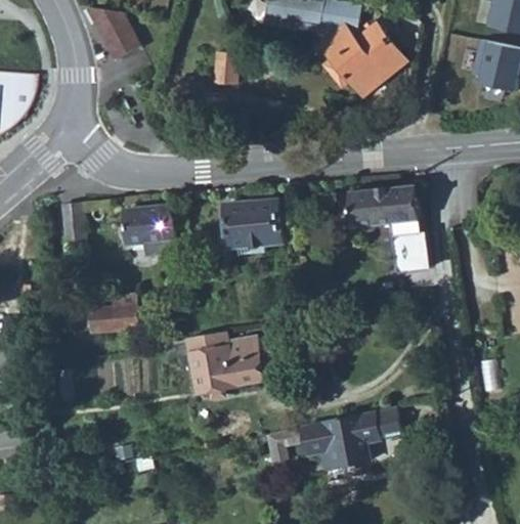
[(266,0),(264,16),(319,27),(329,37),(321,43),(335,57),(327,64),(343,84),(351,78),(363,93),(405,59),(377,25),(360,37),(356,32),(361,4),(336,0),(266,0)]
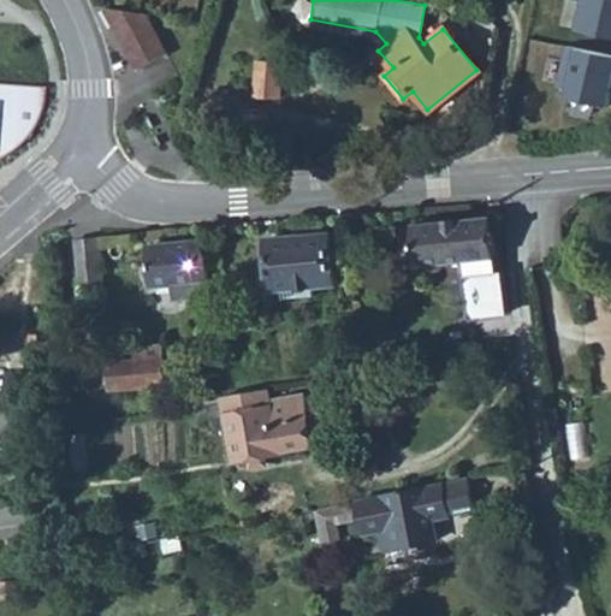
[(610,0),(583,0),(577,28),(610,35),(610,0)]
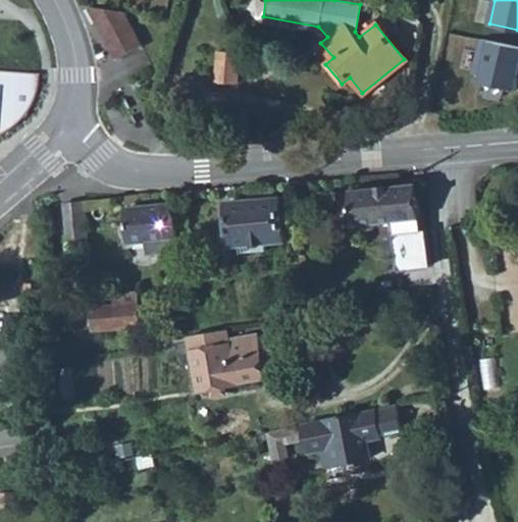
[(87,6),(115,58),(139,46),(120,11),(87,6)]
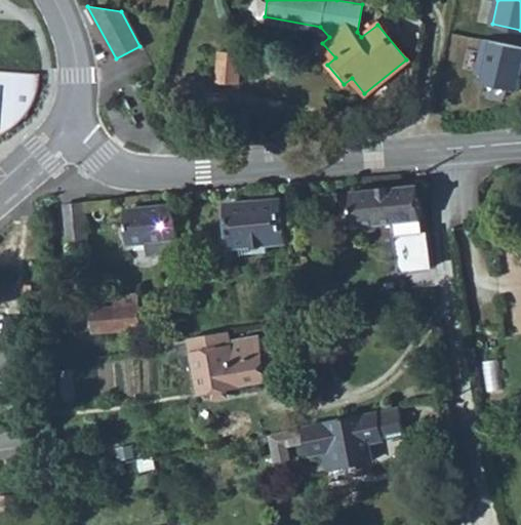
[(518,89),(520,72),(520,46),(480,40),(475,71),(485,73),(483,83),(518,89)]
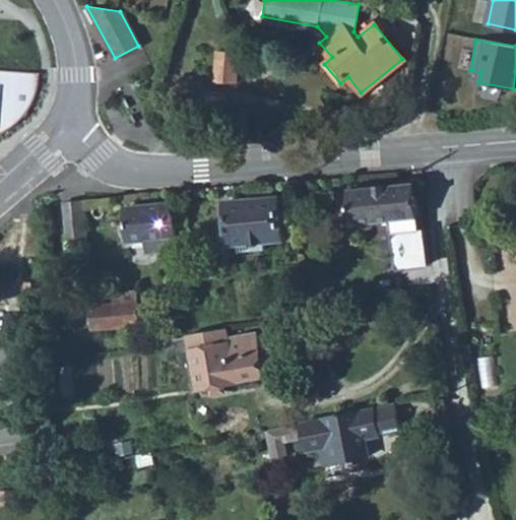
[(239,82),(240,51),(217,51),(215,81),(239,82)]
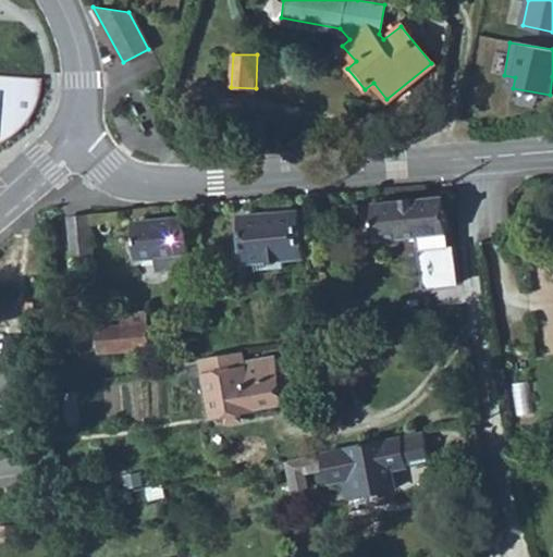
[(32,111),(35,103),(37,96),(38,88),(39,78),(0,74),(0,141),(2,140),(8,137),(9,136),(16,132),(22,125),(27,119),(32,111)]
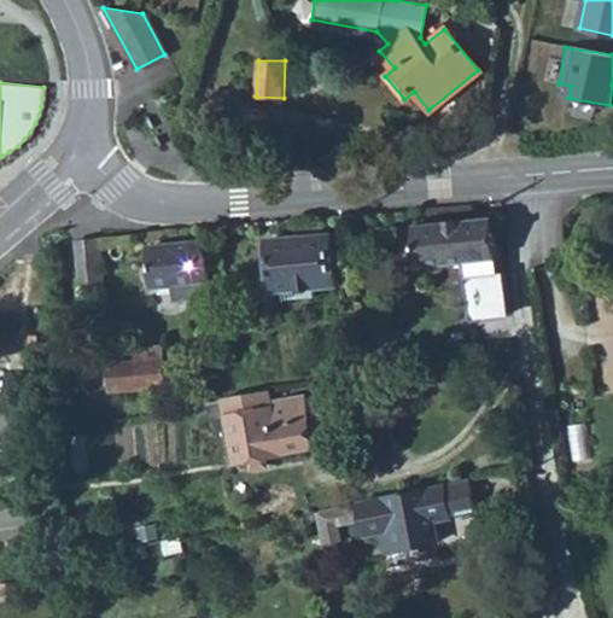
[(496,273),(490,216),(413,225),(414,234),(398,235),(401,255),(416,254),(416,266),(465,261),(471,319),(507,313),(502,272),(496,273)]
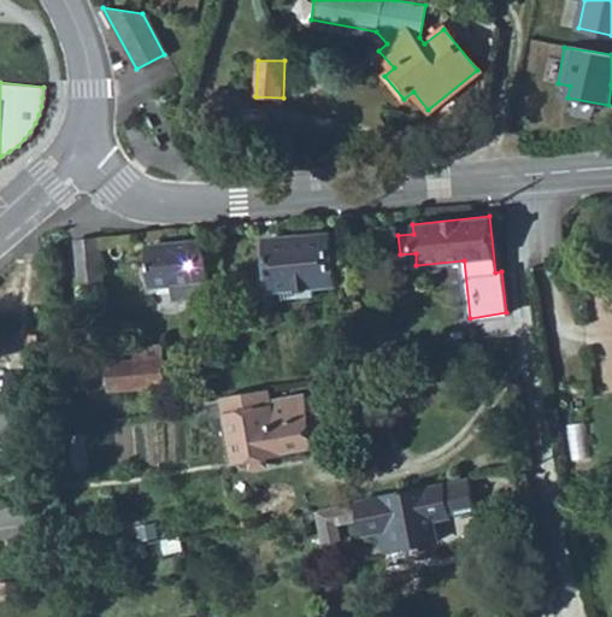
[(280,289),(281,299),(312,295),(311,287),(331,286),(328,234),(265,239),(270,291),(280,289)]
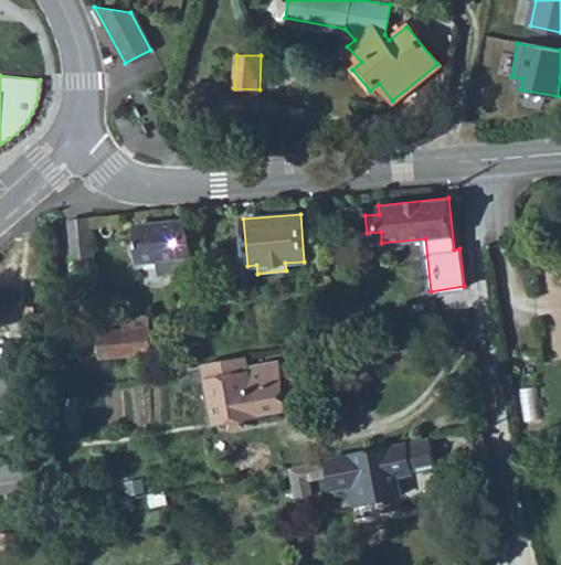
[(92,256),(87,217),(66,221),(71,258),(92,256)]
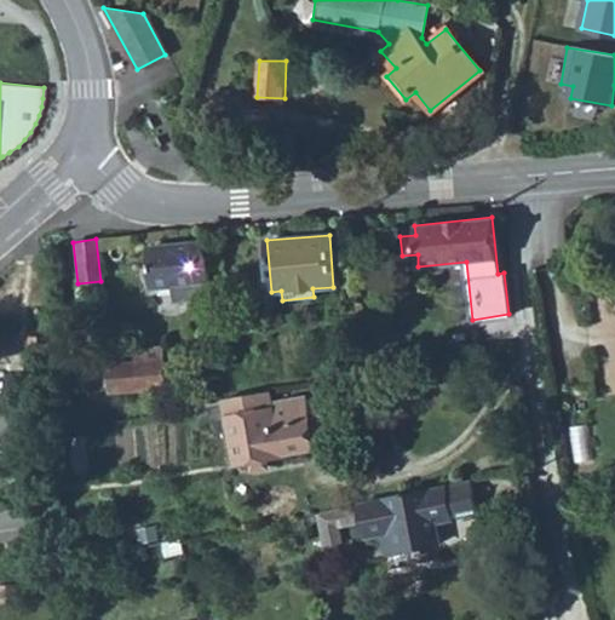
[(208,297),(202,241),(148,246),(153,288),(174,286),(176,300),(208,297)]
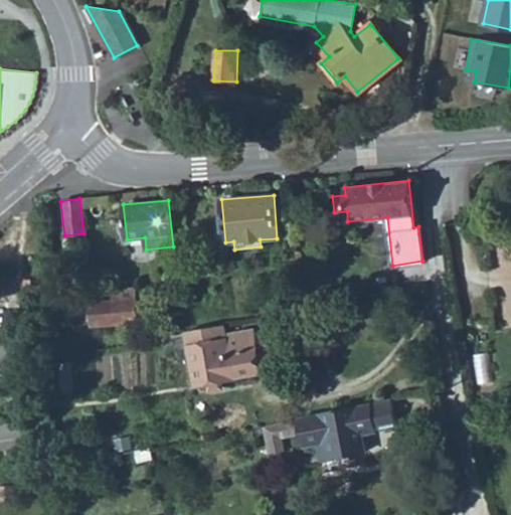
[(134,288),(132,289),(112,291),(112,301),(90,303),(92,325),(134,321),(133,301),(134,300),(134,288)]
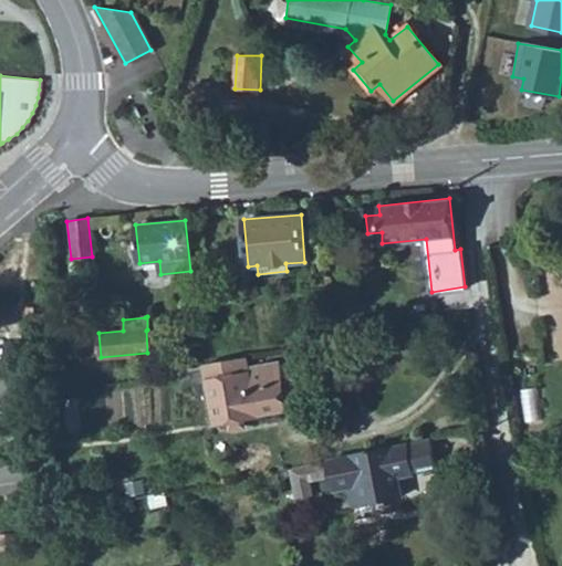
[(39,344),(38,328),(25,329),(28,345),(39,344)]
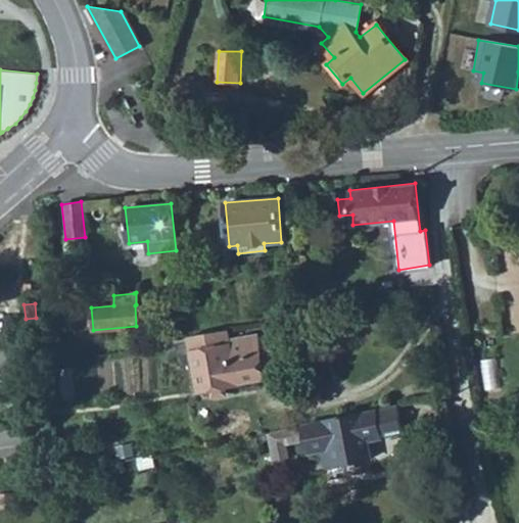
[(52,342),(51,330),(41,330),(42,343),(52,342)]
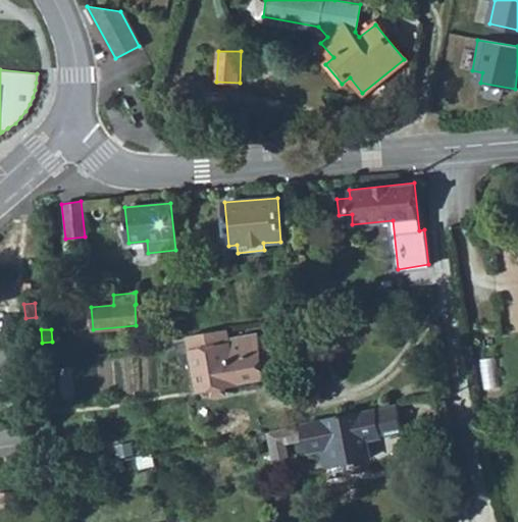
[(289,371),(283,343),(262,347),(260,334),(254,336),(253,334),(226,340),(224,329),(187,336),(190,353),(185,353),(182,357),(184,367),(188,369),(193,368),(197,390),(235,383),(235,382),(261,378),(261,377),(289,371)]
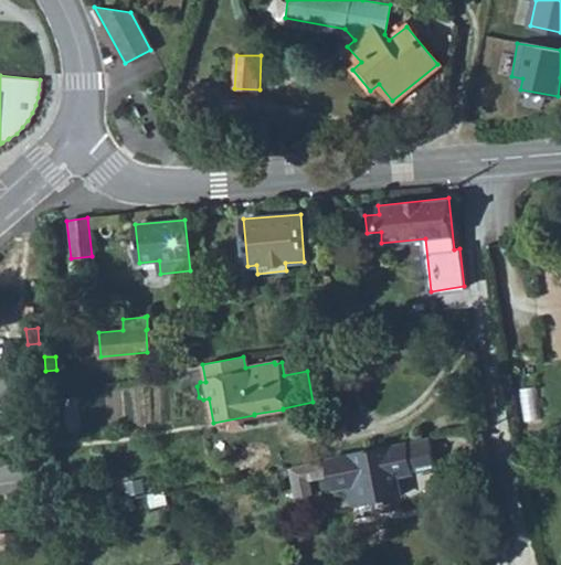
[(433,468),(426,438),(326,460),(287,469),(293,498),(308,494),(305,480),(329,475),(332,489),(347,487),(350,504),(398,496),(393,477),(433,468)]
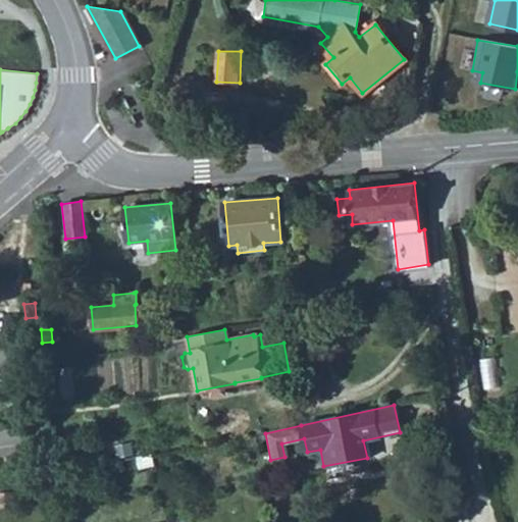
[(135,456),(138,469),(153,466),(152,457),(151,453),(135,456)]
